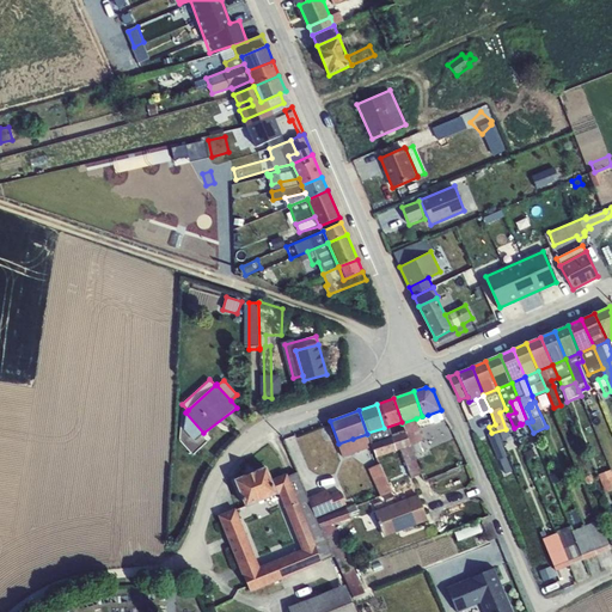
[(445,421),(441,410),(428,415),(432,423),(441,420),(442,422),(445,421)]
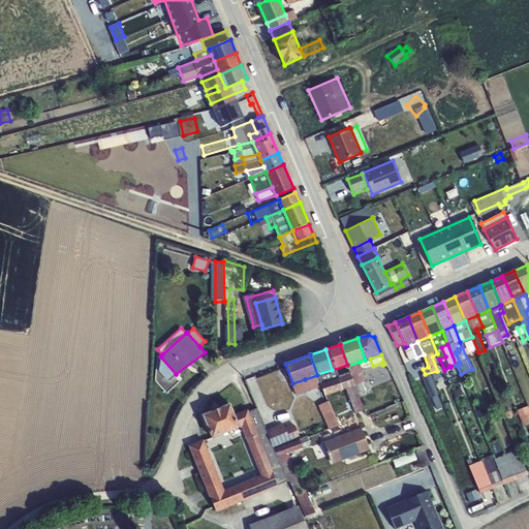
[(362,369),(360,362),(347,366),(358,393),(371,387),(364,369),(362,369)]
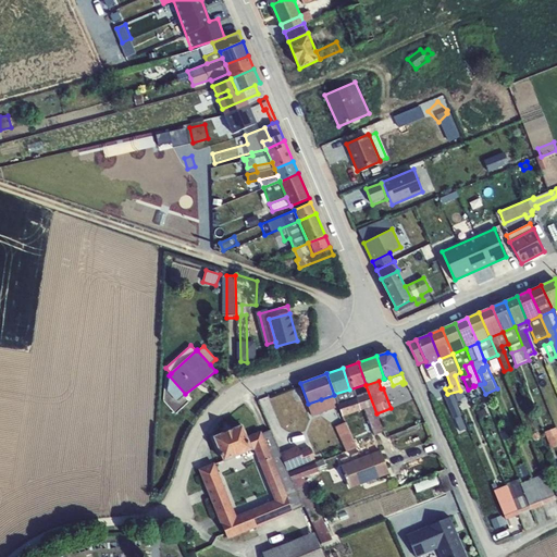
[(376,413),(366,385),(366,384),(349,390),(334,394),(343,417),(344,416),(363,409),(367,417),(374,435),(384,431),(376,413)]
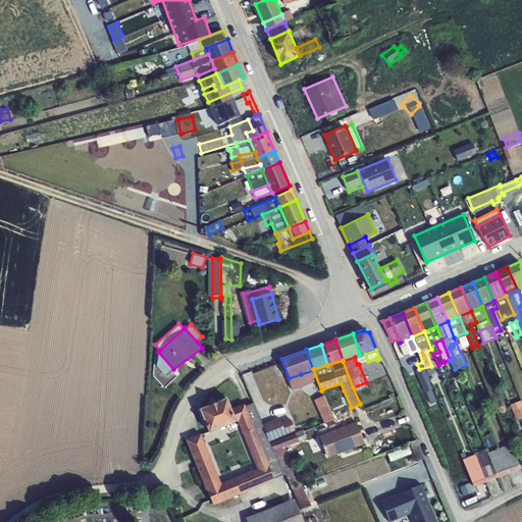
[(477,368),(471,371),(474,377),(480,374),(477,368)]
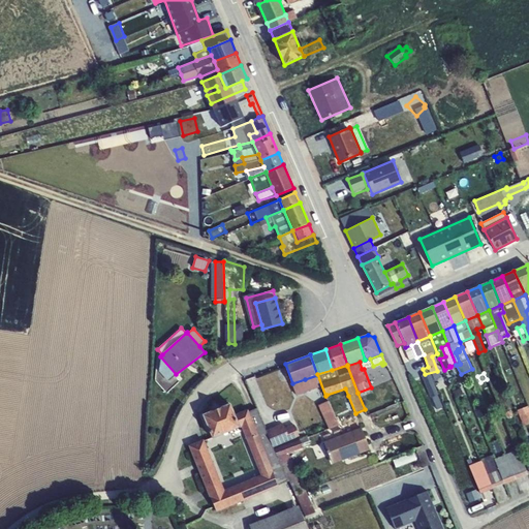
[(317,375),(305,379),(309,392),(315,390),(322,407),(316,409),(325,430),(340,425),(330,403),(327,395),(325,396),(317,374),(317,375)]
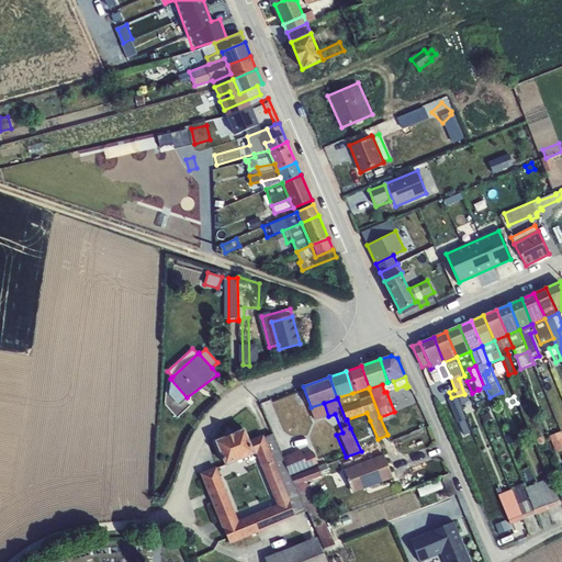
[(315,419),(328,416),(324,403),(311,407),(315,419)]
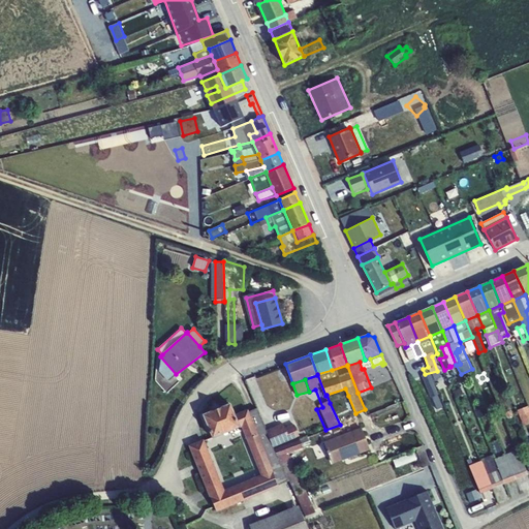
[(327,395),(330,403),(348,396),(345,389),(327,395)]
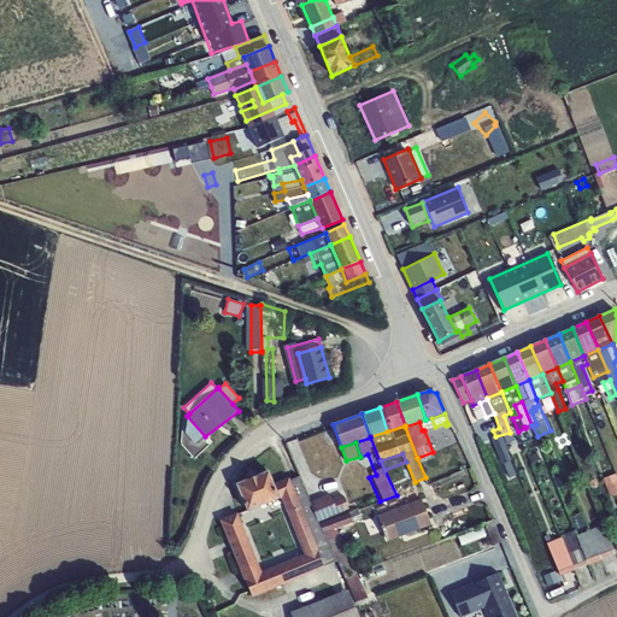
[(236,485),(248,511),(280,498),(274,483),(269,471),(236,485)]
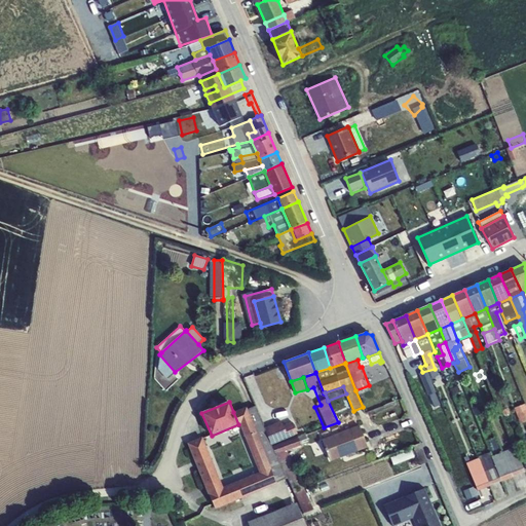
[(367,403),(364,409),(369,411),(372,405),(367,403)]
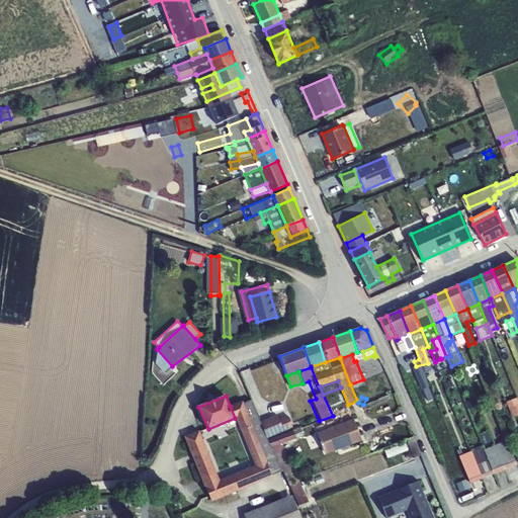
[(473,399),(465,403),(468,409),(477,406),(473,399)]
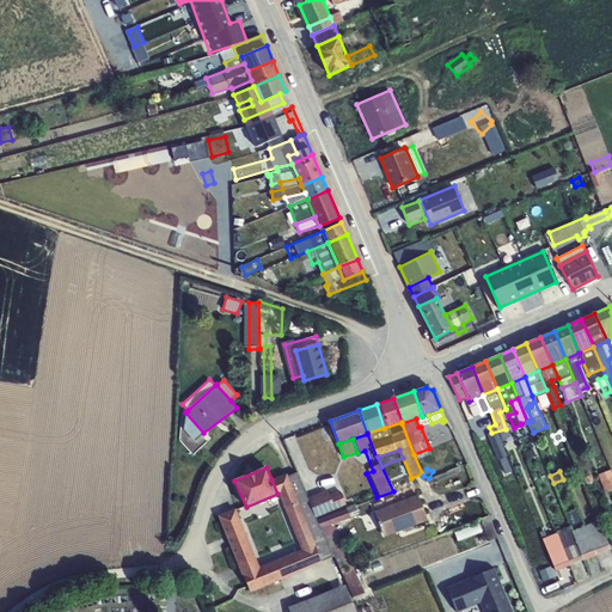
[(298,472),(288,476),(313,540),(324,536),(317,519),(308,497),(298,472)]
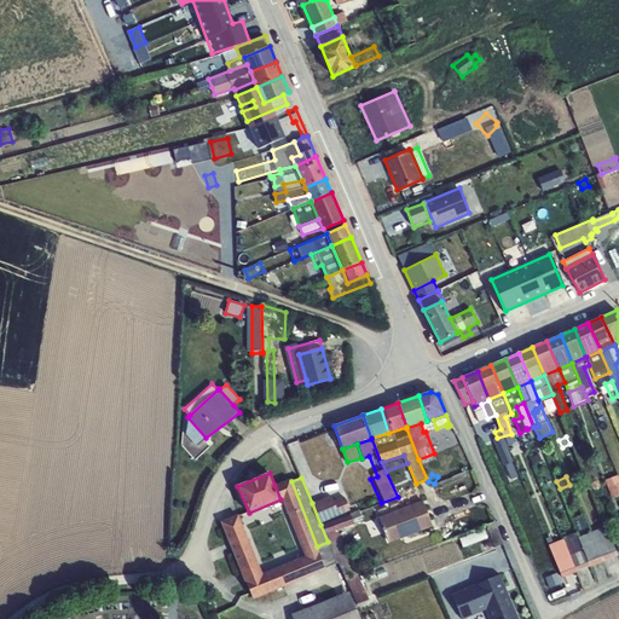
[(220,521),(253,599),(327,570),(325,567),(317,547),(291,481),(290,479),(275,485),(281,499),(281,501),(283,499),(306,556),(264,573),(238,514),(220,521)]
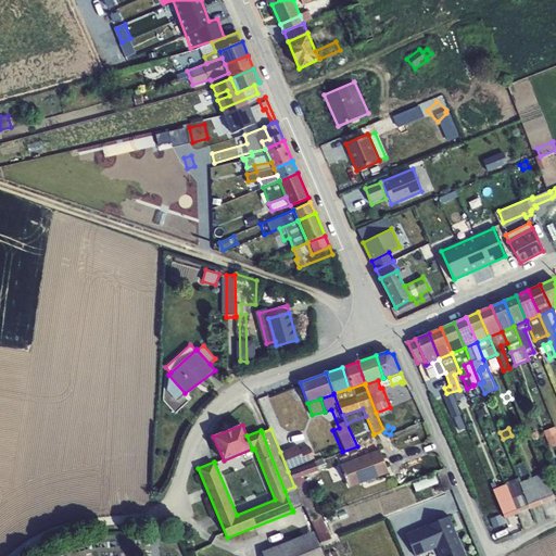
[(555,432),(545,437),(551,447),(555,444),(555,432)]
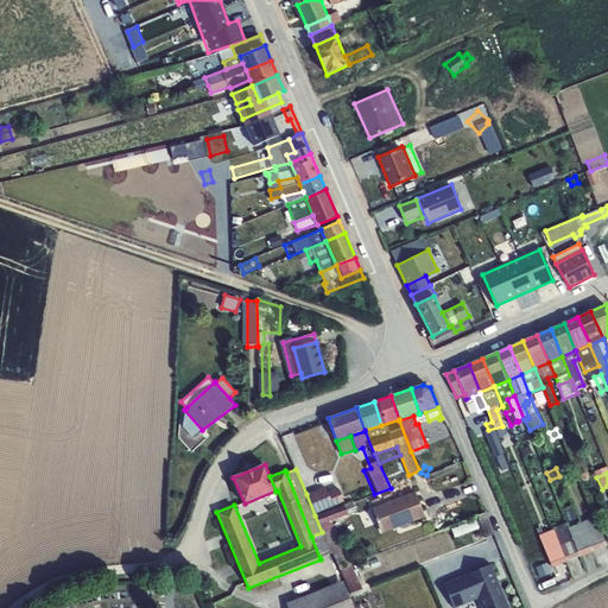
[(306,494),(315,515),(344,506),(339,488),(329,492),(325,486),(306,494)]
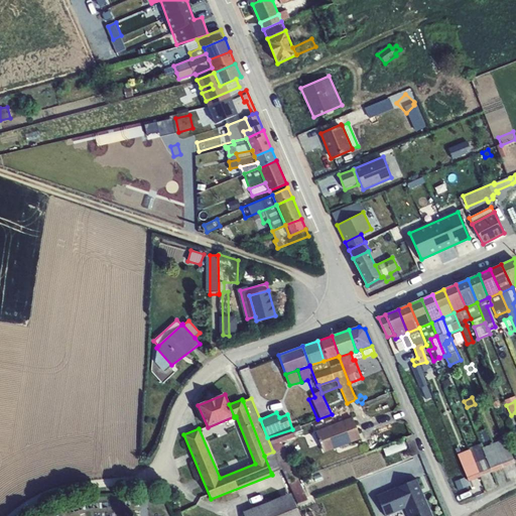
[(316,430),(315,430),(324,453),(361,438),(353,416),(336,423),(316,430)]
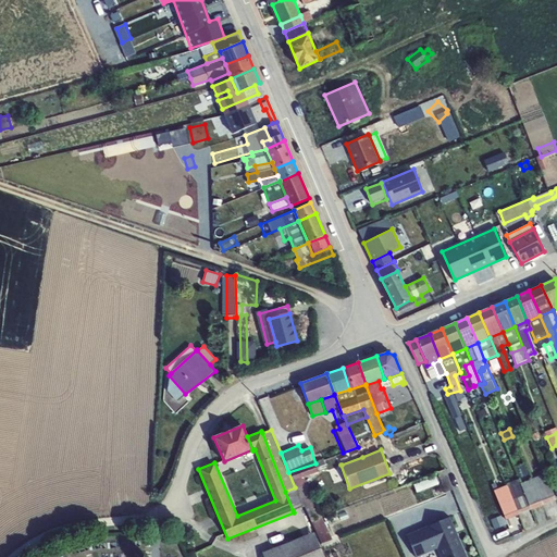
[(360,450),(339,459),(342,465),(362,457),(360,450)]
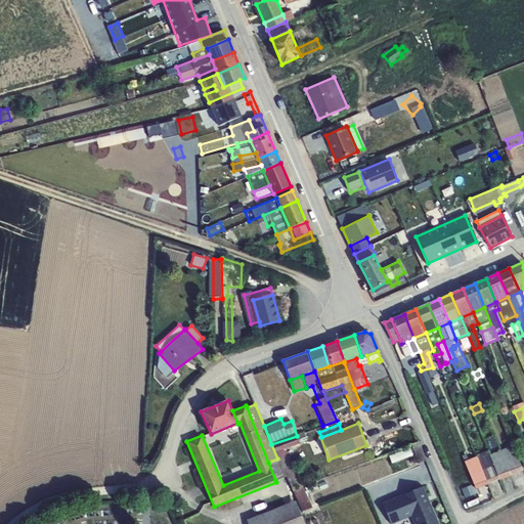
[(493,435),(485,438),(489,449),(497,446),(493,435)]
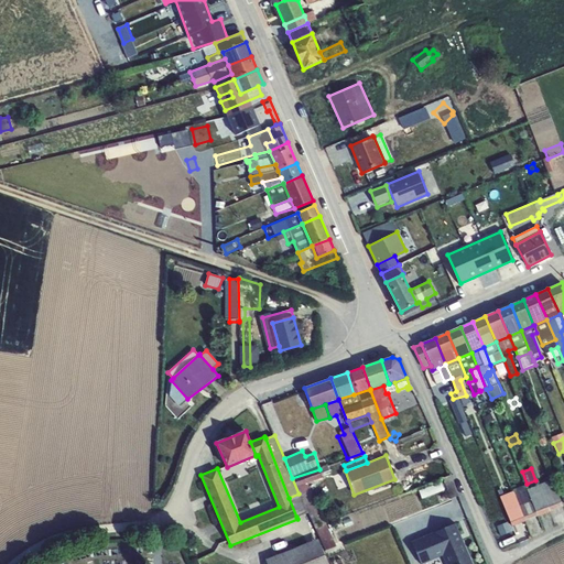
[(323,478),(320,469),(292,478),(299,494),(307,512),(314,527),(326,521),(307,483),(323,478)]
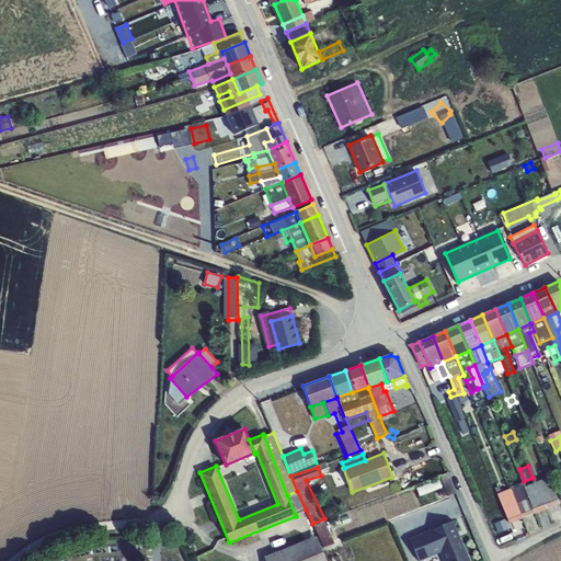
[(447,473),(442,476),(446,489),(453,487),(447,473)]
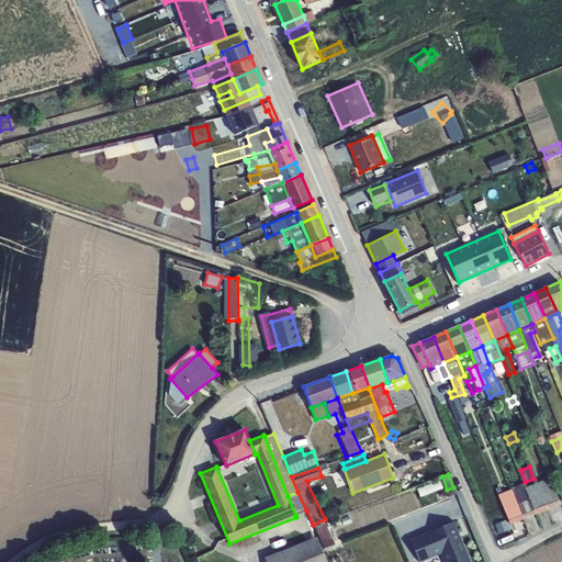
[(538,482),(549,509),(561,504),(551,478),(538,482)]
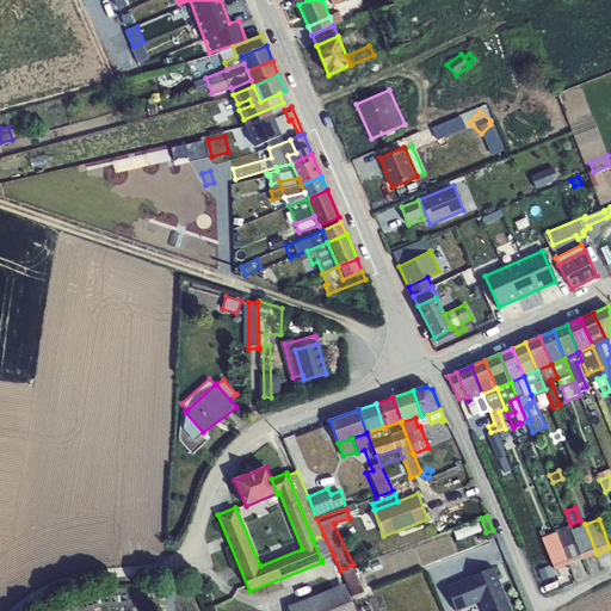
[(477,522),(454,531),(457,539),(481,530),(477,522)]
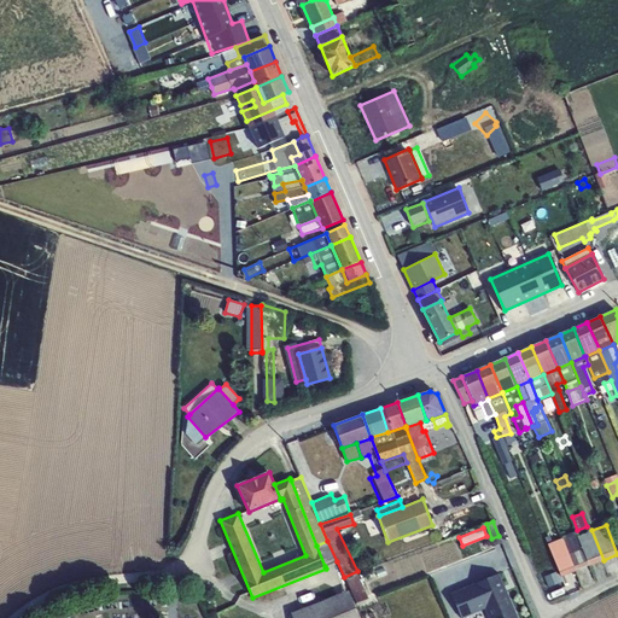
[(577,536),(589,565),(604,560),(592,530),(578,536),(577,536)]
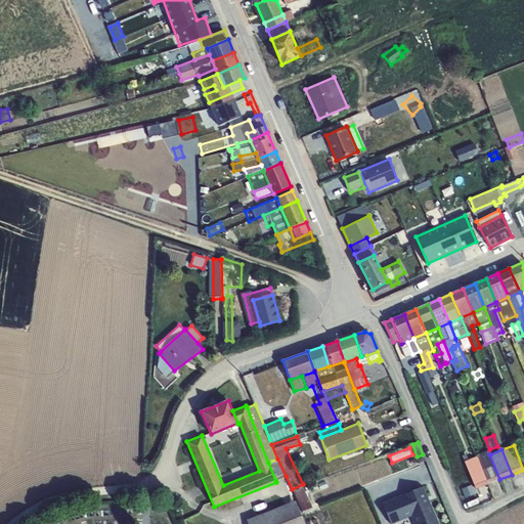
[(489,450),(477,454),(488,483),(499,479),(489,454),(490,454),(489,450)]
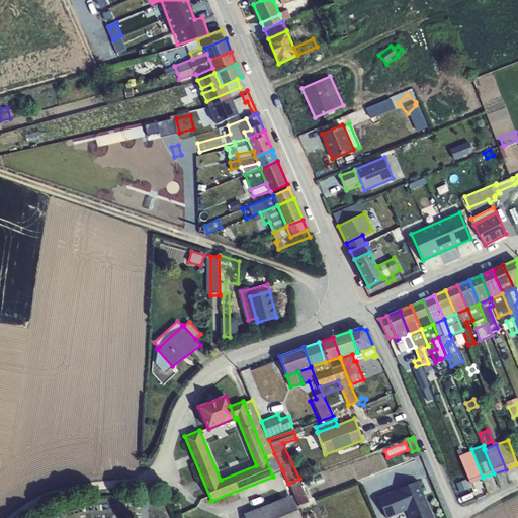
[(272,475),(282,470),(274,453),(265,457),(272,475)]
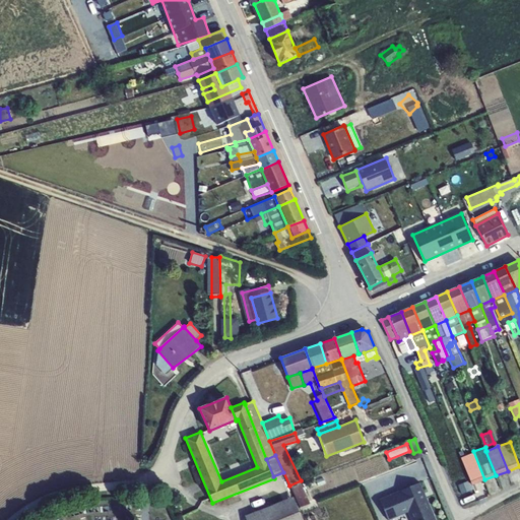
[(476,463),(467,466),(474,483),(482,480),(476,463)]
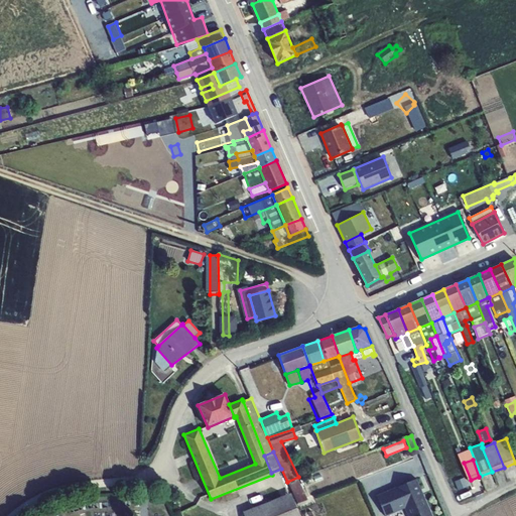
[(312,473),(299,478),(301,483),(314,478),(312,473)]
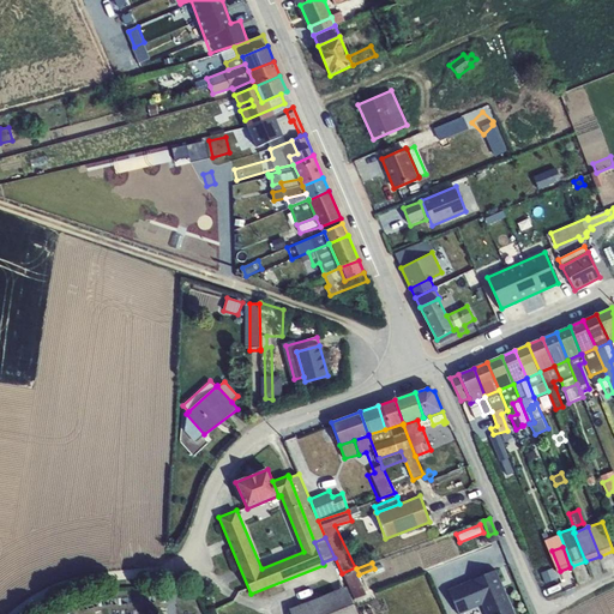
[(355,567),(342,573),(355,599),(367,595),(355,567)]
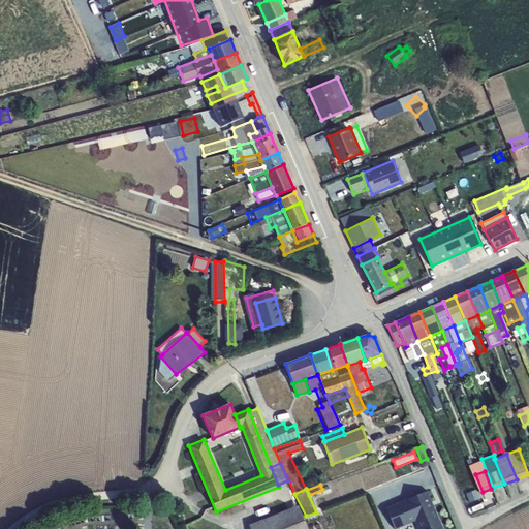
[(477,490),(466,494),(469,503),(480,499),(477,490)]
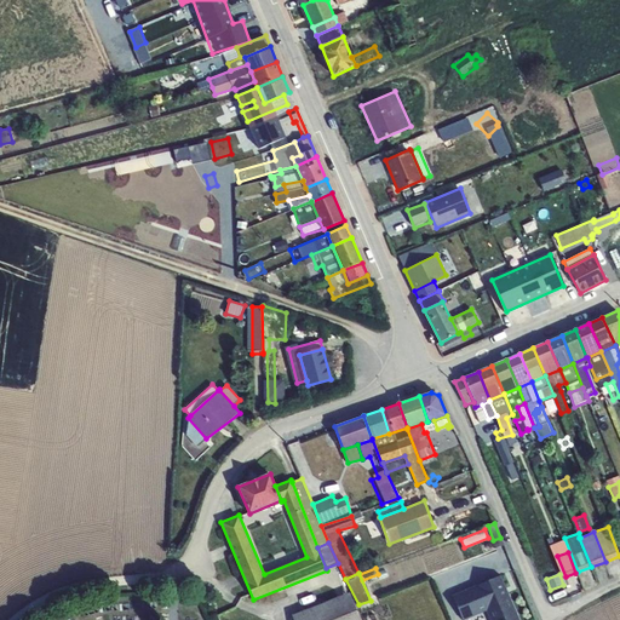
[(454,596),(464,619),(487,610),(491,619),(520,619),(501,575),(454,596)]
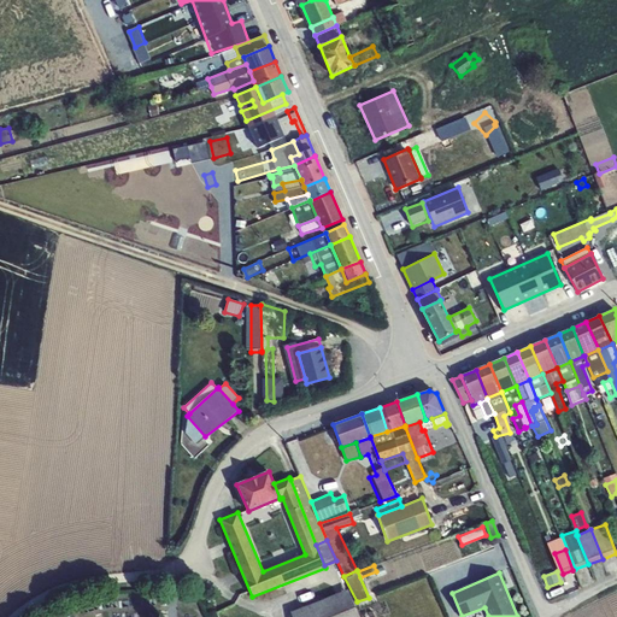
[(359,616),(348,589),(291,611),(292,616),(359,616)]
